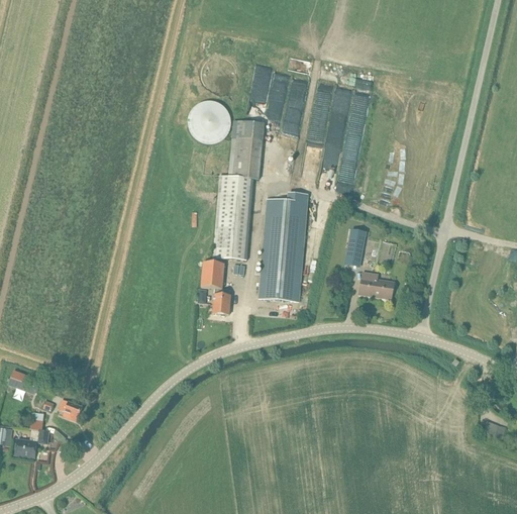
[(316,110),(325,110),(325,108),(329,108),(329,99),(316,99),(316,110)]
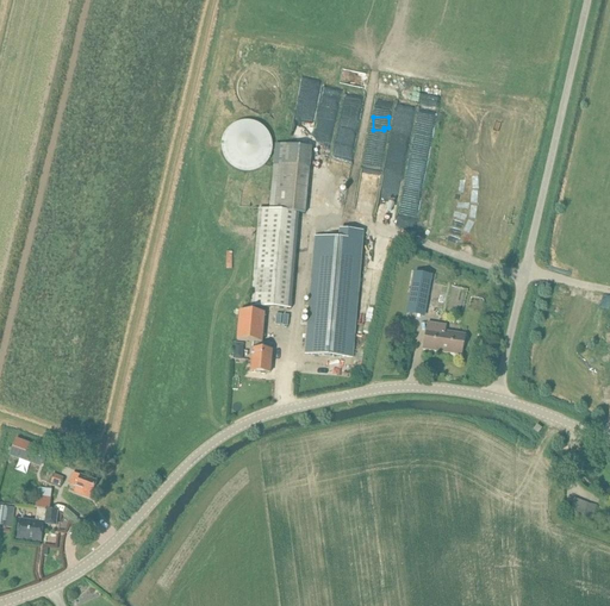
[(267,129),(265,125),(261,123),(257,120),(254,119),(249,118),(246,118),(241,119),(237,120),(232,122),(230,125),(226,127),(224,131),(223,136),(222,139),(221,144),(222,148),(223,152),(224,156),(226,160),(229,163),(232,166),(237,167),(241,169),(244,169),(249,169),(254,168),(257,167),(261,164),(265,162),(267,160),(269,156),(271,151),(272,148),(273,143),(272,139),(271,136),(269,131),(267,129)]
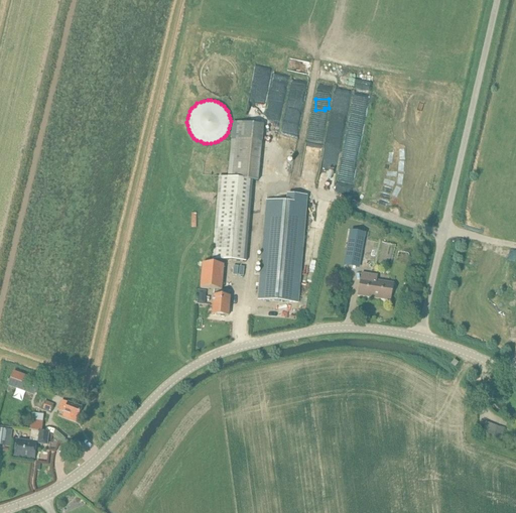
[(213,248),(213,257),(244,260),(250,178),(258,179),(260,159),(262,139),(263,123),(233,120),(231,136),(231,139),(229,160),(229,162),(228,176),(219,175),(218,190),(213,248)]
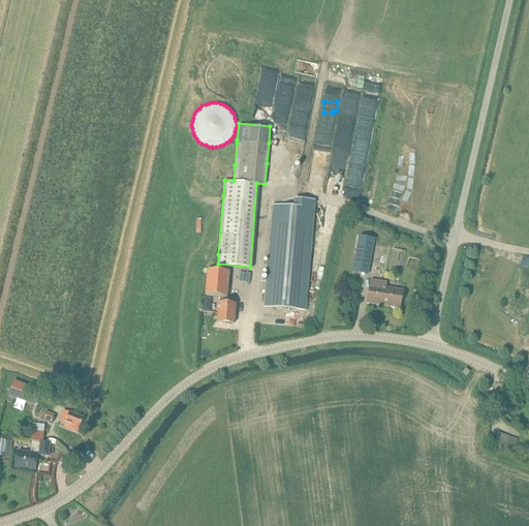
[(266,285),(265,305),(306,308),(307,288),(311,247),(315,206),(315,198),(294,196),(293,205),(273,203),(266,285)]
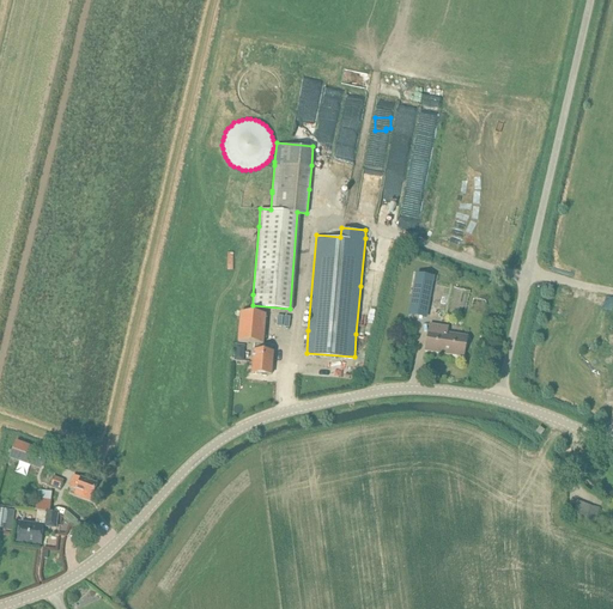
[(412,303),(413,303),(419,304),(417,315),(426,316),(430,298),(420,296),(419,297),(413,296),(412,303)]
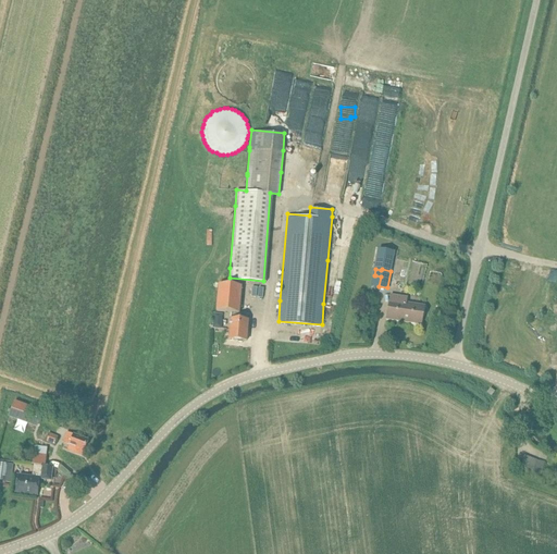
[(219,282),(218,298),(217,309),(231,310),(229,336),(246,339),(247,328),(248,318),(247,318),(248,311),(239,310),(242,284),(219,282)]
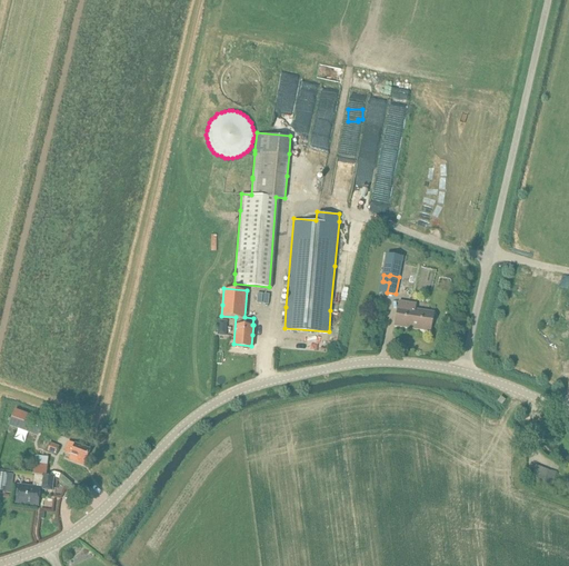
[(399,299),(395,323),(430,328),(433,310),(413,307),(415,301),(399,299)]
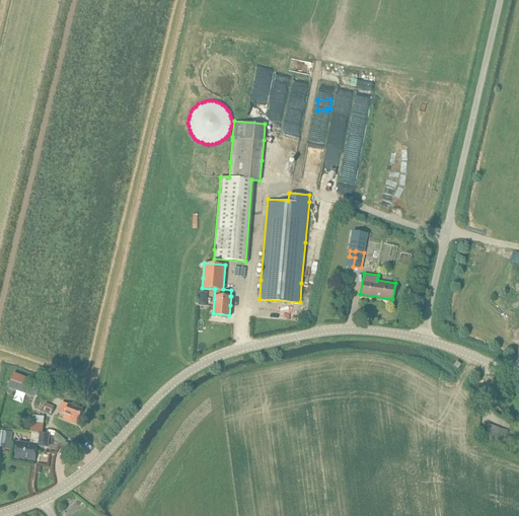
[(200,289),(198,303),(206,304),(207,290),(200,289)]
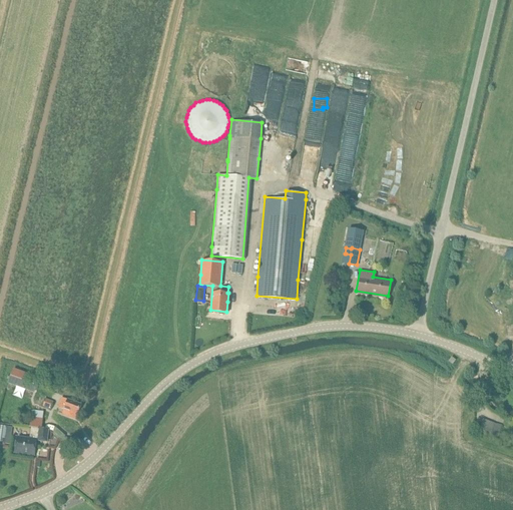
[(13,367),(8,381),(34,390),(39,377),(13,367)]
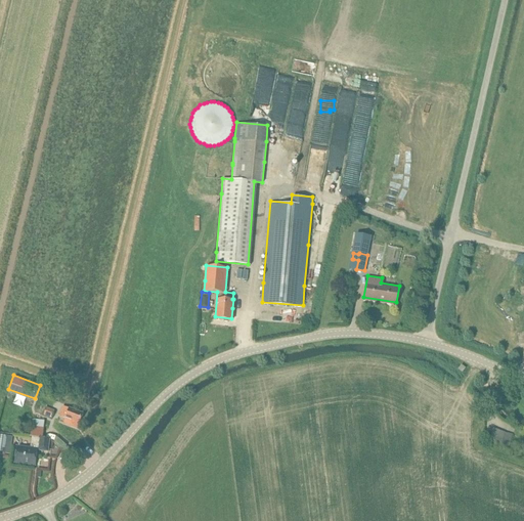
[(73,420),(71,423),(78,425),(77,424),(78,422),(79,422),(83,411),(74,407),(64,404),(60,415),(73,420)]
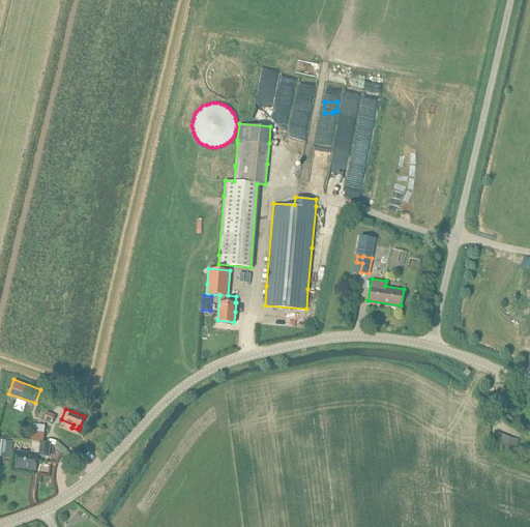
[(47,411),(43,418),(52,421),(55,414),(47,411)]
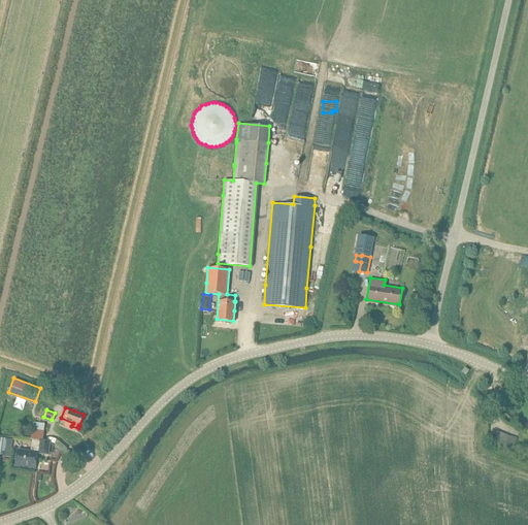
[(25,430),(24,437),(31,438),(32,438),(42,439),(45,422),(33,420),(32,426),(31,431),(25,430)]
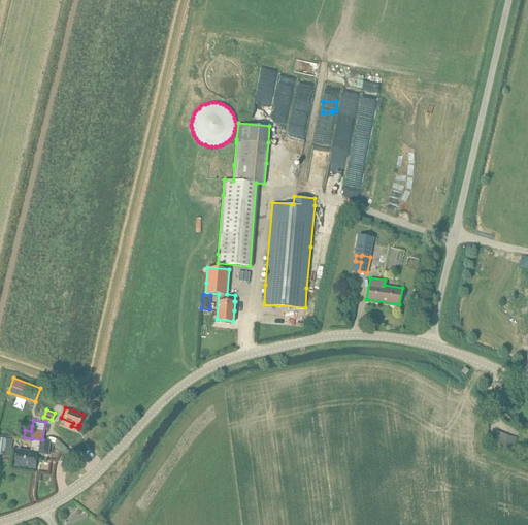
[(496,429),(495,439),(505,444),(507,433),(496,429)]
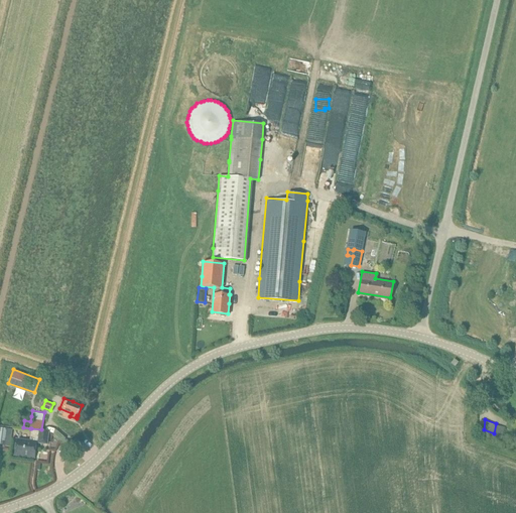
[(0,441),(12,443),(13,425),(0,423),(0,441)]
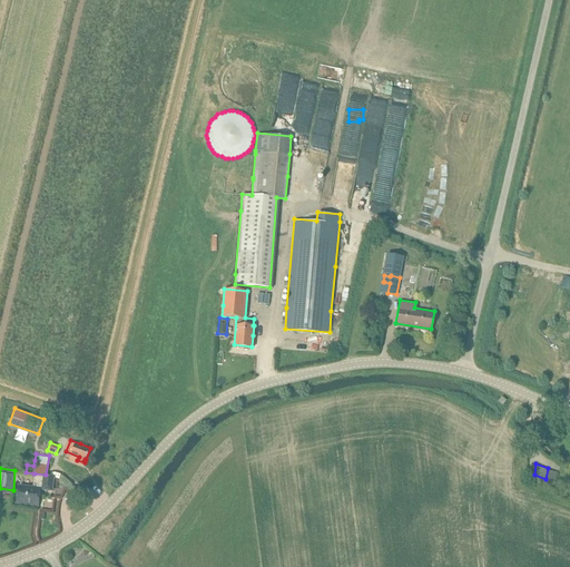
[(32,486),(31,486),(19,484),(18,490),(17,501),(38,504),(40,487),(51,489),(53,478),(53,475),(46,475),(35,473),(32,486)]
